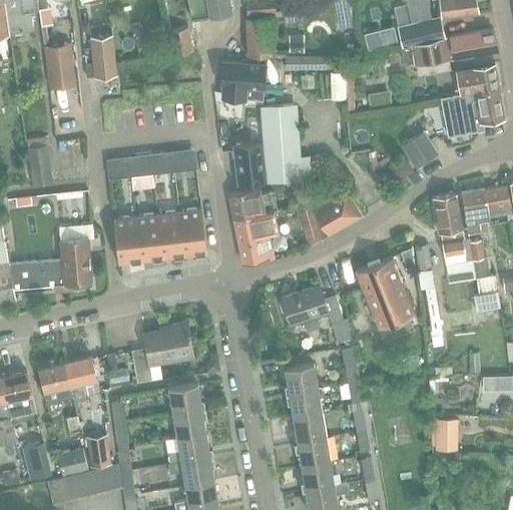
[(0,0),(0,29),(8,28),(3,0),(0,0)]
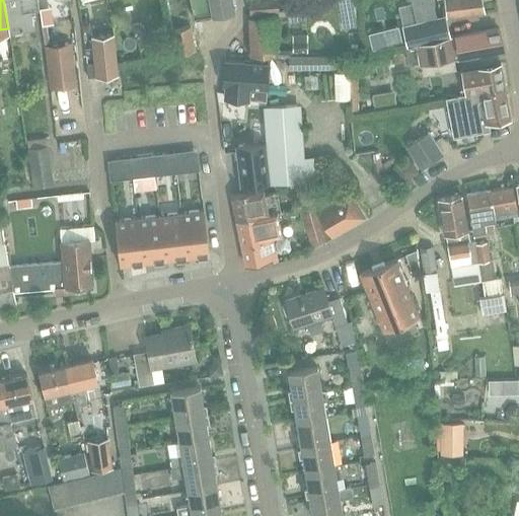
[(35,0),(3,0),(8,28),(8,29),(9,34),(33,30),(31,13),(39,12),(35,0)]
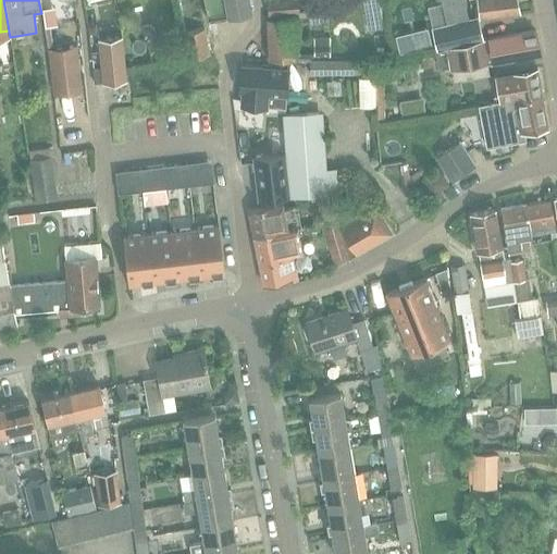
[(202,0),(208,23),(250,14),(247,0),(202,0)]
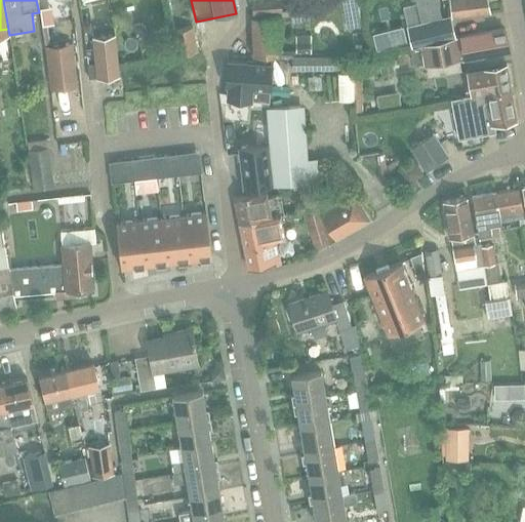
[(280,0),(274,0),(251,2),(252,17),(282,14),(280,0)]
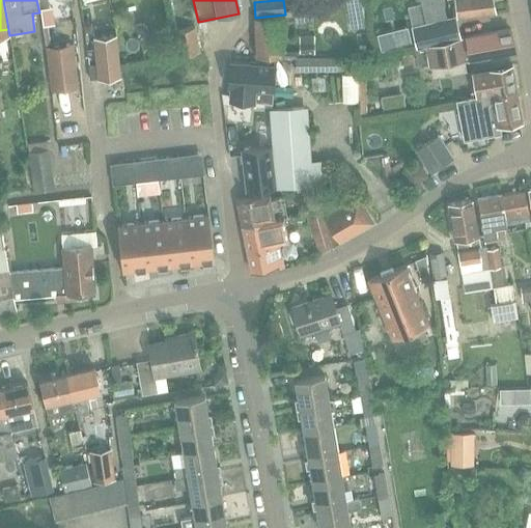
[(311,0),(292,0),(295,11),(299,11),(313,8),(311,0)]
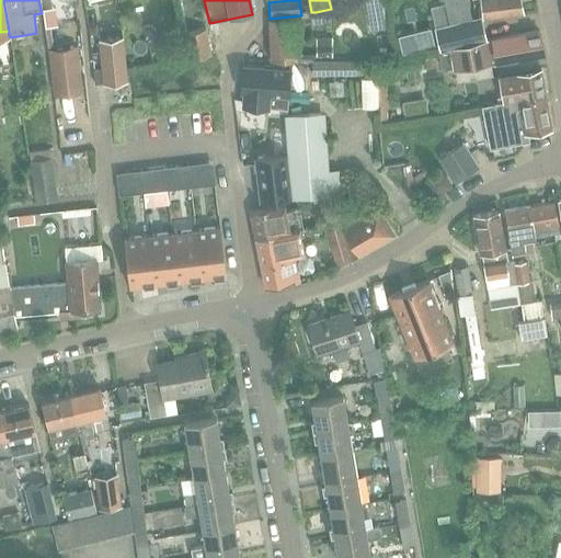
[(471,20),(466,0),(443,0),(448,25),(471,20)]
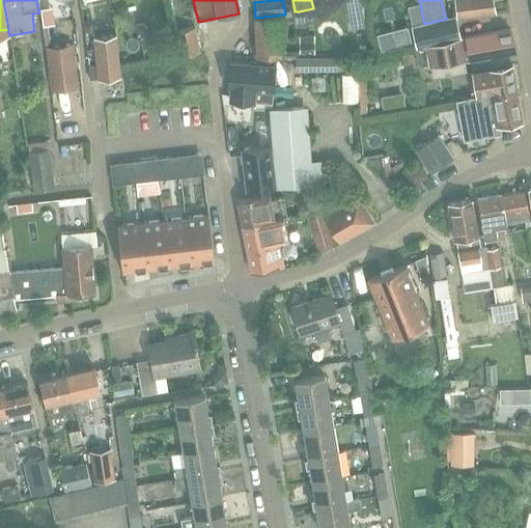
[(492,0),(454,0),(457,20),(495,15),(492,0)]
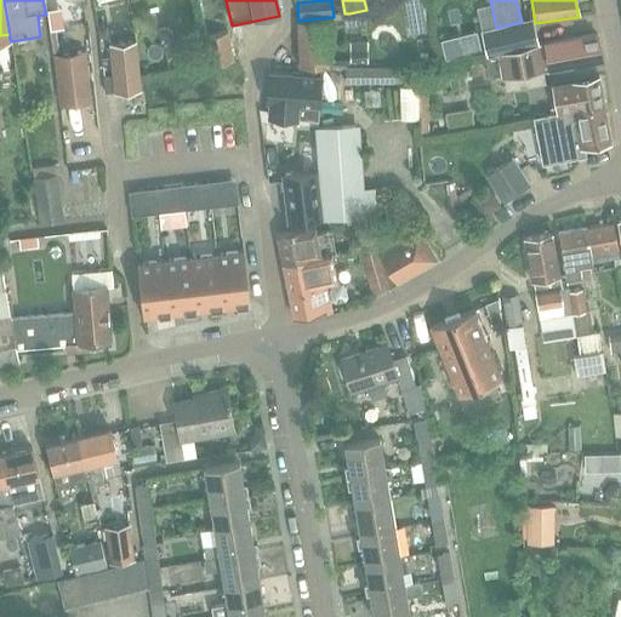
[(330,68),(329,23),(297,24),(298,69),(330,68)]
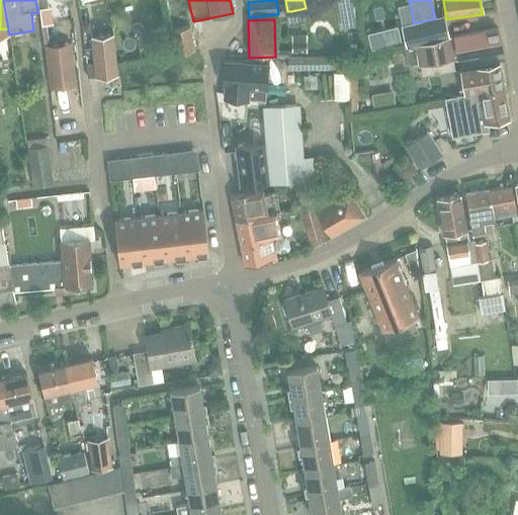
[(444,19),(403,28),(407,49),(449,39),(444,19)]
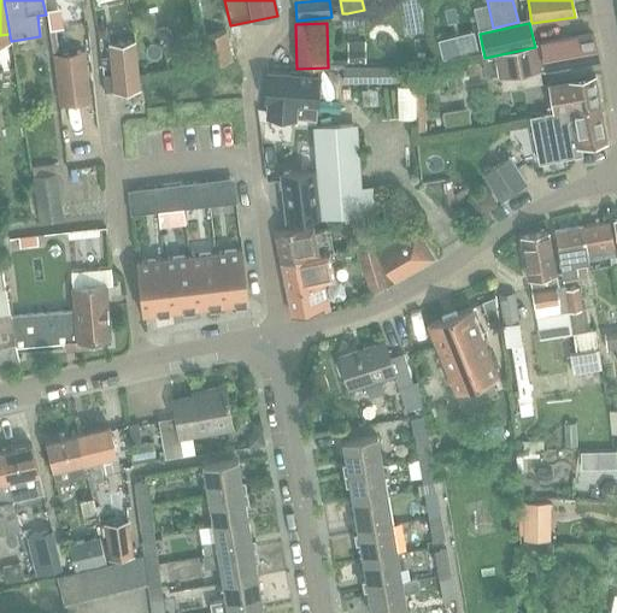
[(164,29),(157,30),(160,45),(174,41),(172,34),(164,29)]
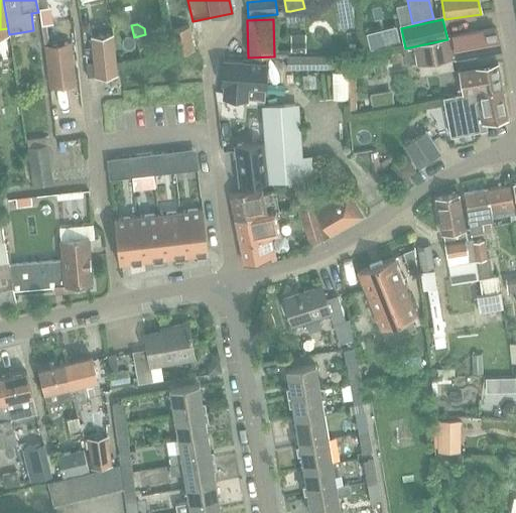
[(187,28),(168,32),(173,56),(192,52),(187,28)]
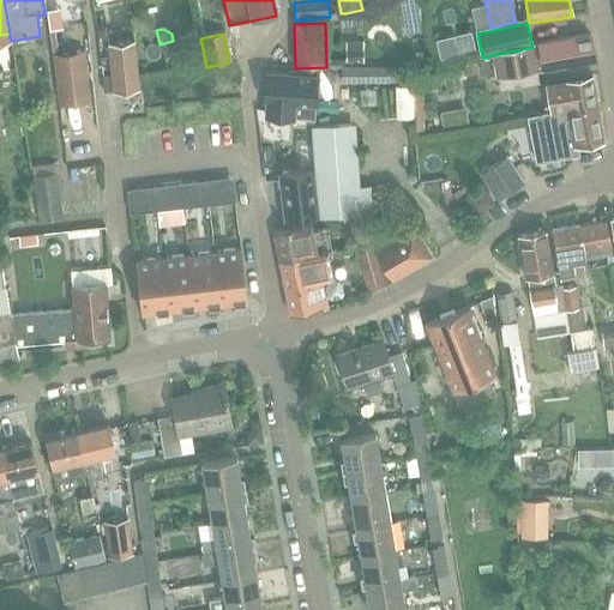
[(545,72),(594,62),(590,37),(540,47),(545,72)]
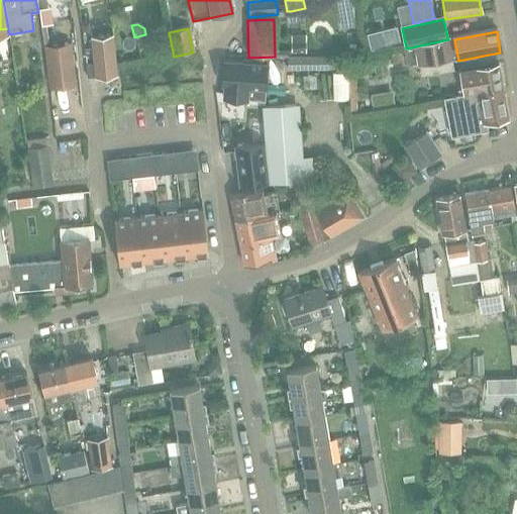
[(158,35),(142,40),(146,55),(162,49),(158,35)]
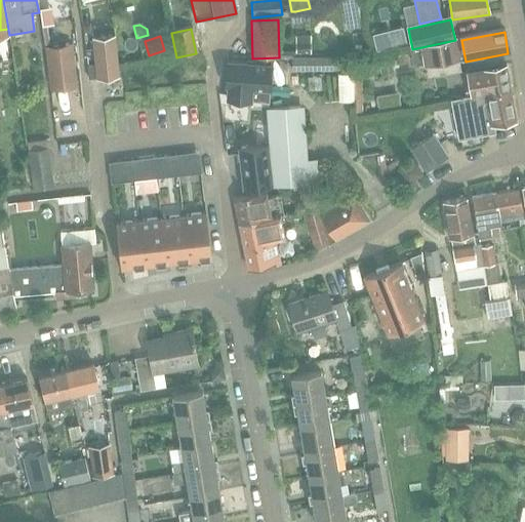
[(92,39),(96,80),(119,78),(115,37),(92,39)]
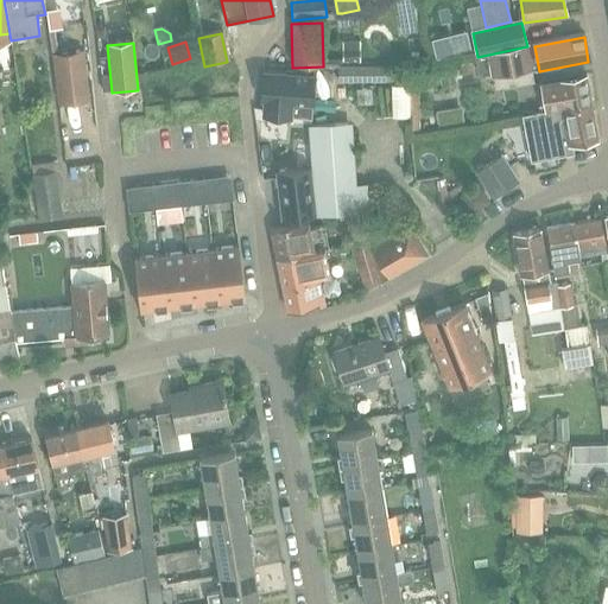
[(358,43),(342,43),(343,65),(359,65),(358,43)]
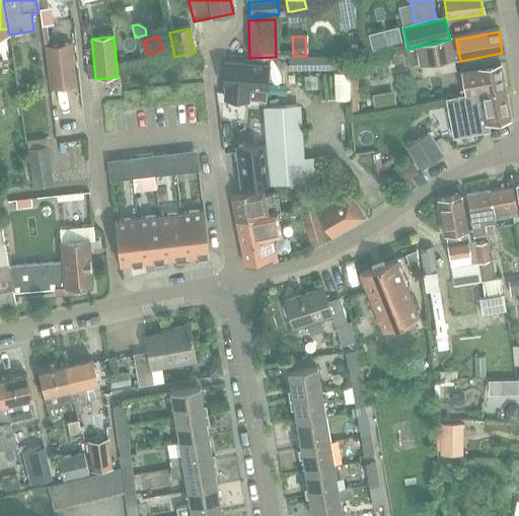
[(455,63),(455,58),(451,40),(442,42),(418,48),(415,49),(419,69),(421,68),(423,78),(456,72),(454,63),(455,63)]
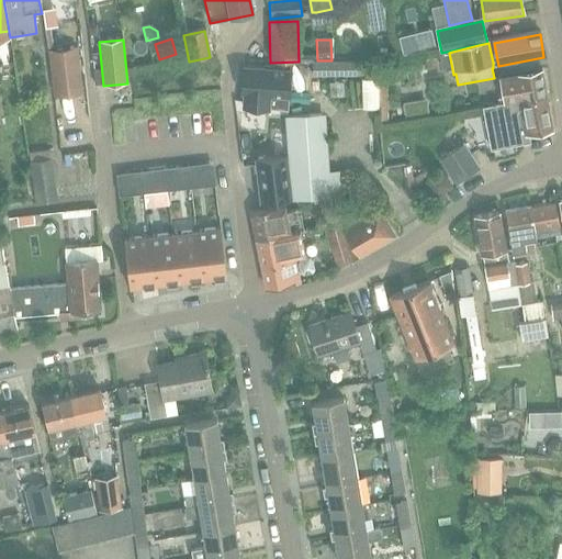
[(81,93),(76,49),(48,53),(55,97),(81,93)]
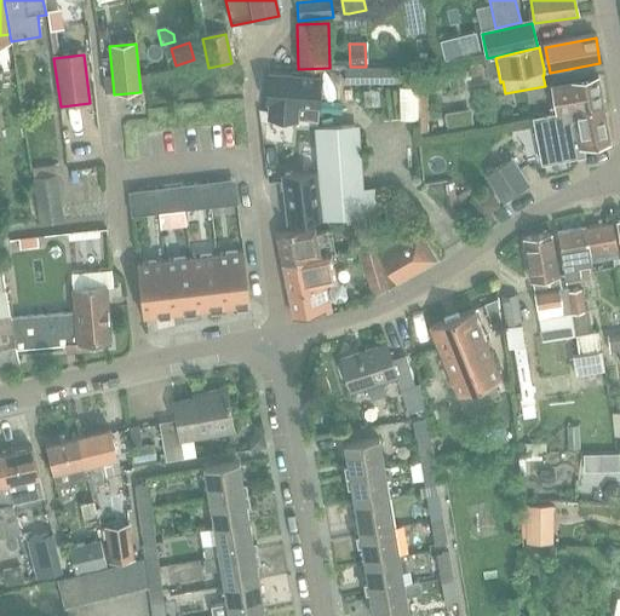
[(413,70),(344,70),(344,85),(413,85),(413,70)]
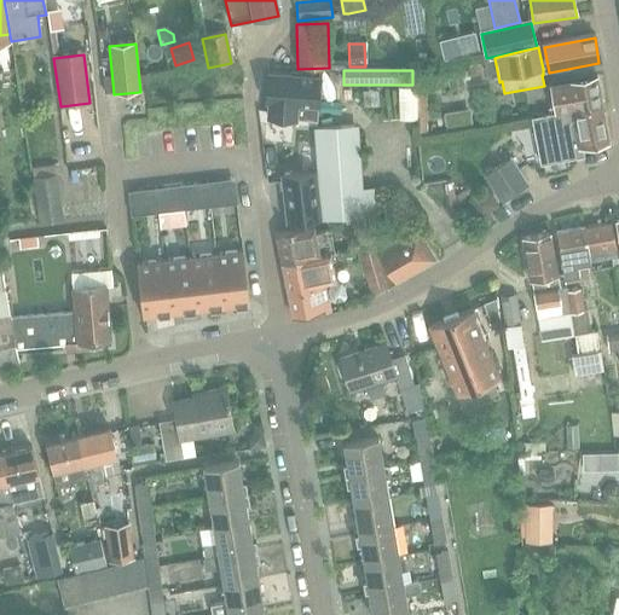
[(267,75),(264,106),(267,106),(266,116),(313,121),(317,79),(267,75)]
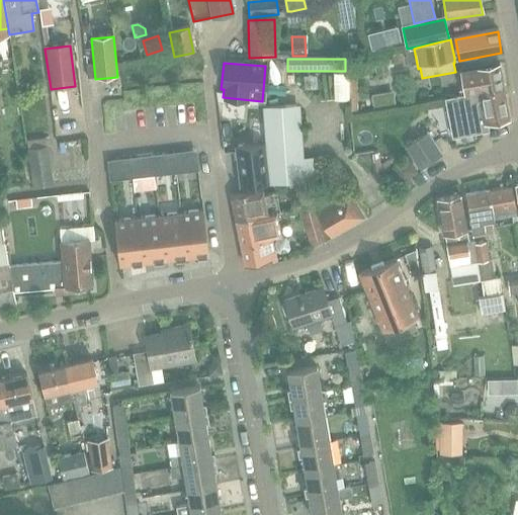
[(463,92),(458,93),(459,98),(480,94),(503,90),(498,67),(459,74),(463,92)]
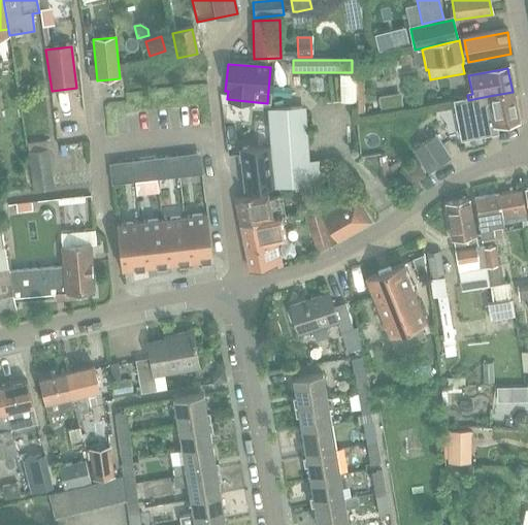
[(365,117),(364,71),(355,72),(356,117),(365,117)]
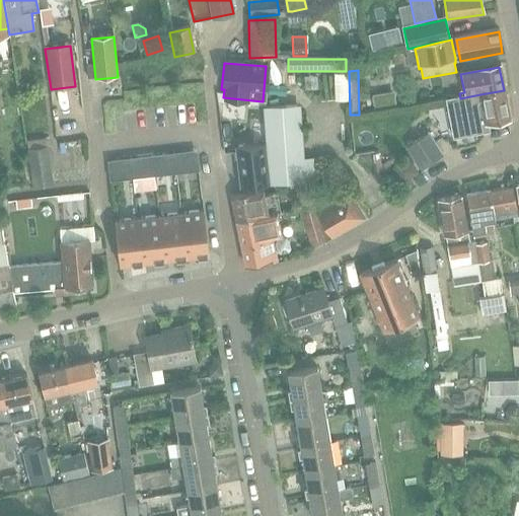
[(460,98),(446,100),(453,138),(490,132),(489,126),(510,122),(504,90),(480,94),(460,98)]
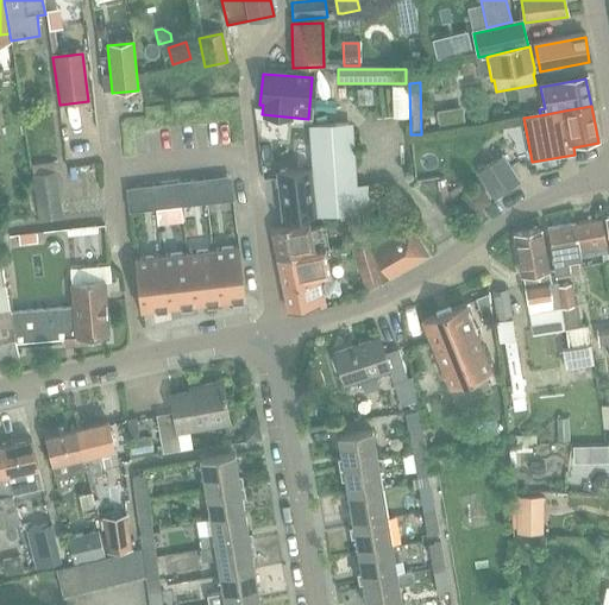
[(459,109),(437,112),(438,124),(460,121),(459,109)]
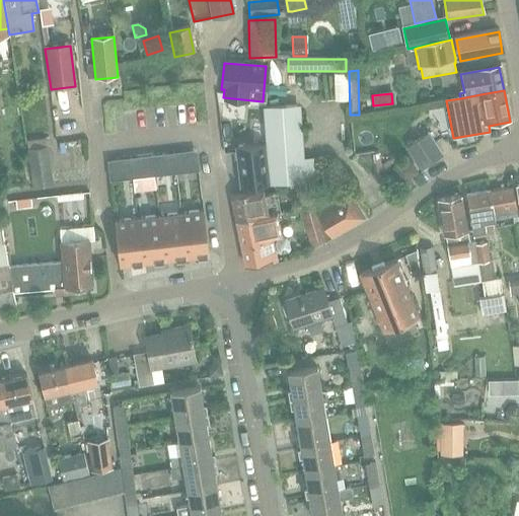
[(271,186),(303,183),(297,109),(266,112),(271,186)]
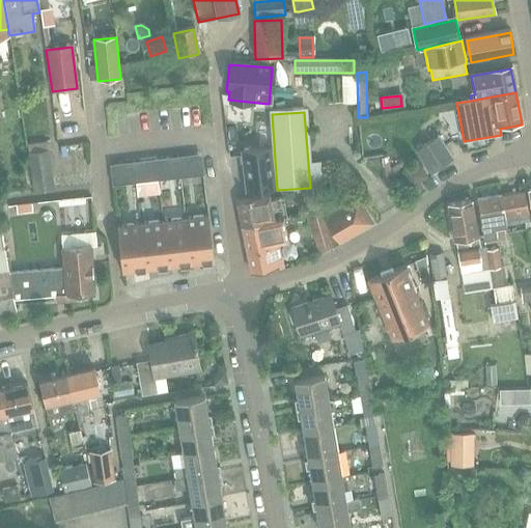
[(438,138),(415,153),(430,174),(452,161),(438,138)]
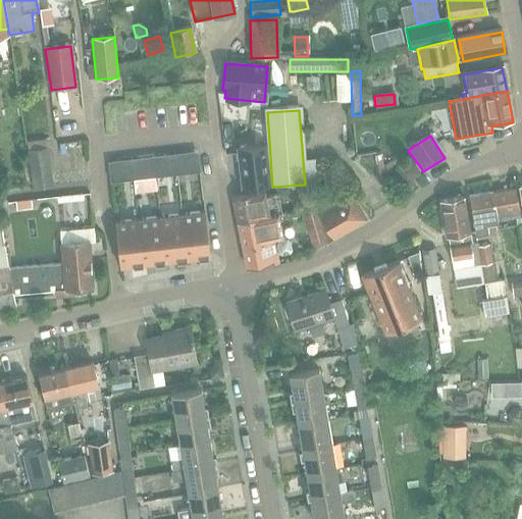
[(28,144),(33,190),(52,187),(47,141),(28,144)]
